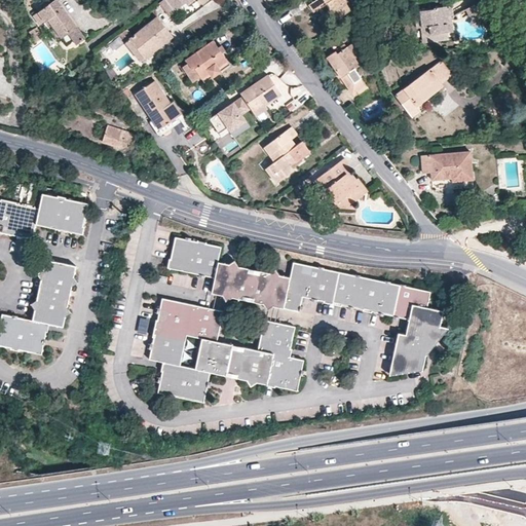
[(67,14),(57,1),(55,0),(53,0),(37,12),(32,16),(39,26),(44,22),(47,20),(62,38),(68,33),(73,39),(76,43),(84,38),(67,14)]
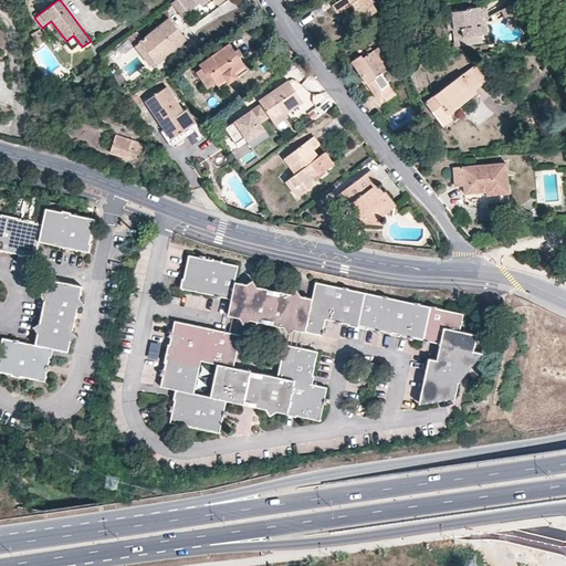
[(176,0),(171,3),(182,17),(203,0),(176,0)]
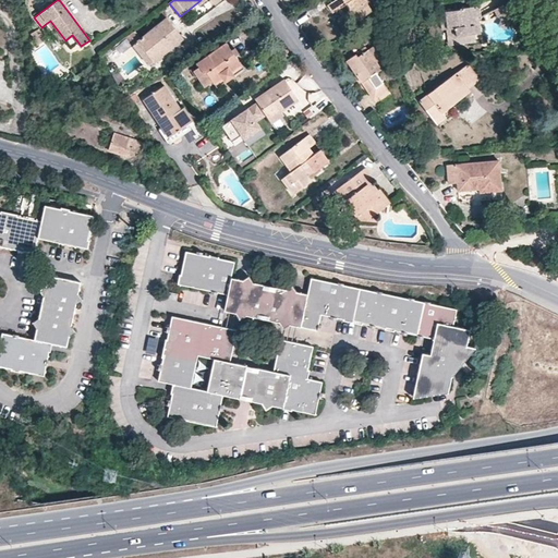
[(332,11),(337,9),(341,7),(347,13),(341,16),(338,19),(342,26),(354,17),(356,20),(372,11),(364,0),(335,0),(328,4),(332,11)]
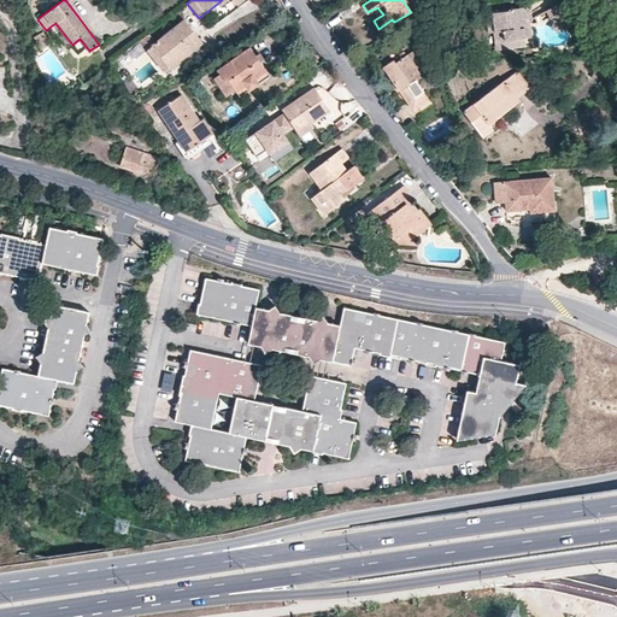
[(377,7),(372,10),(377,18),(383,15),(377,7)]
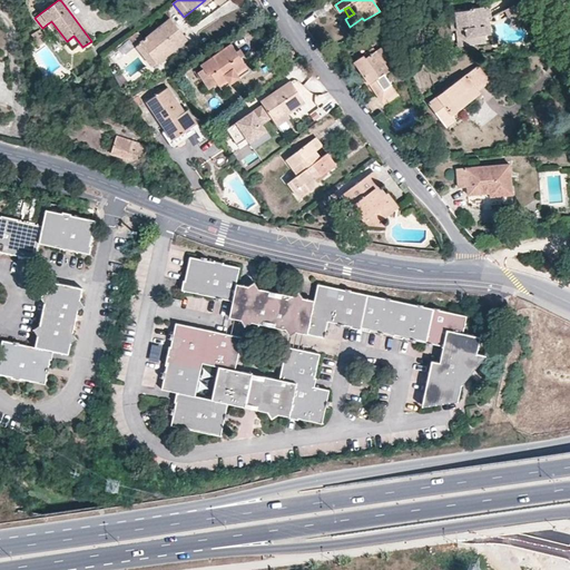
[(511,18),(513,20),(521,22),(523,22),(514,7),(507,11),(509,18),(511,18)]
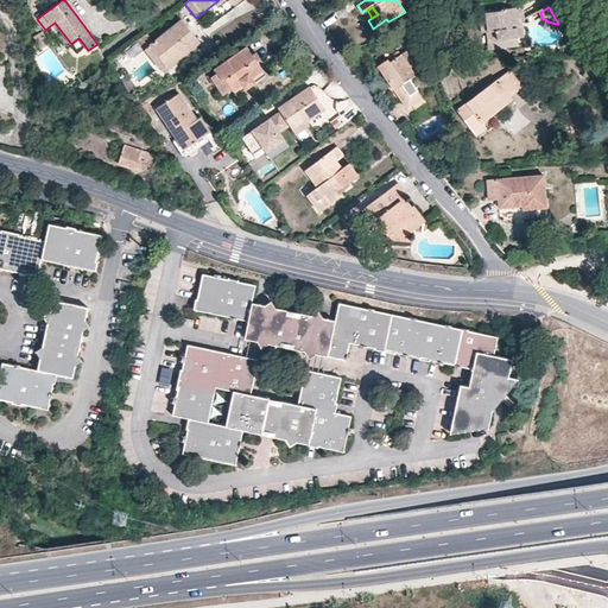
[(512,20),(524,19),(523,8),(504,10),(504,11),(480,14),(482,32),(491,32),(492,49),(519,46),(517,29),(513,30),(512,20)]
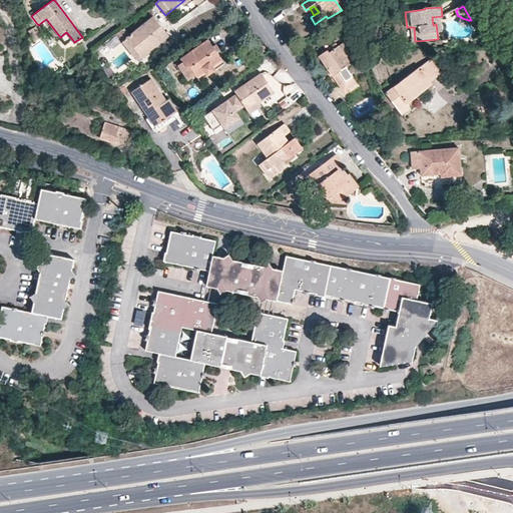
[(443,25),(442,16),(432,17),(433,25),(436,24),(438,39),(445,38),(443,25)]
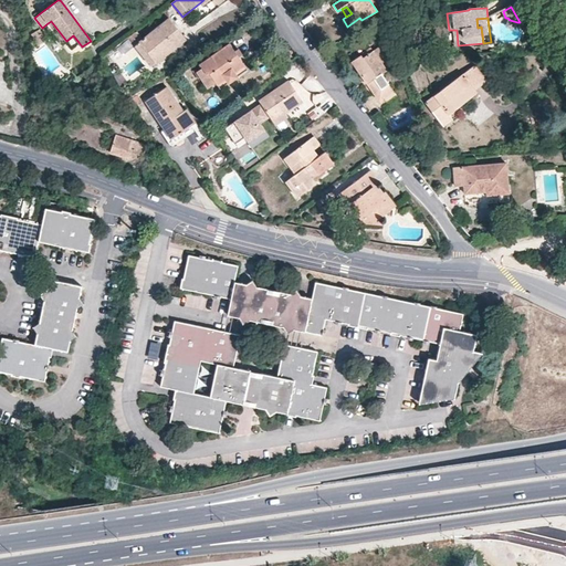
[(170,20),(136,46),(154,70),(159,65),(157,62),(186,39),(170,20)]
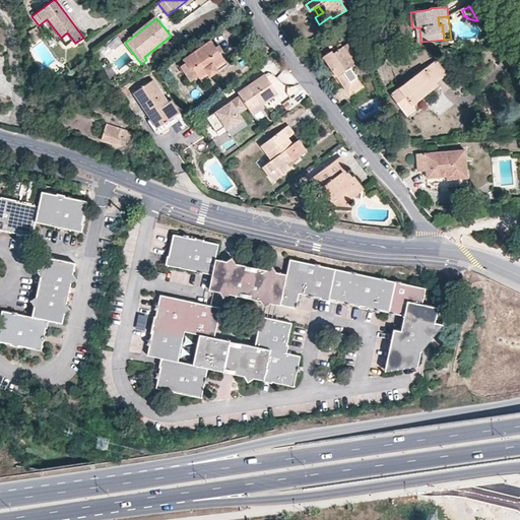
[(47,19),(44,21),(57,40),(61,38),(47,19)]
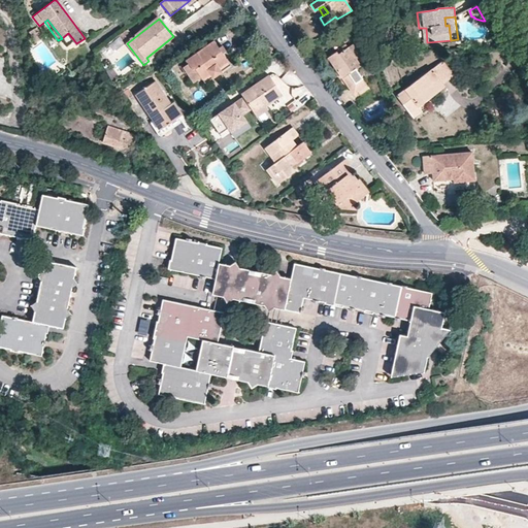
[(67,44),(73,39),(68,33),(62,38),(67,44)]
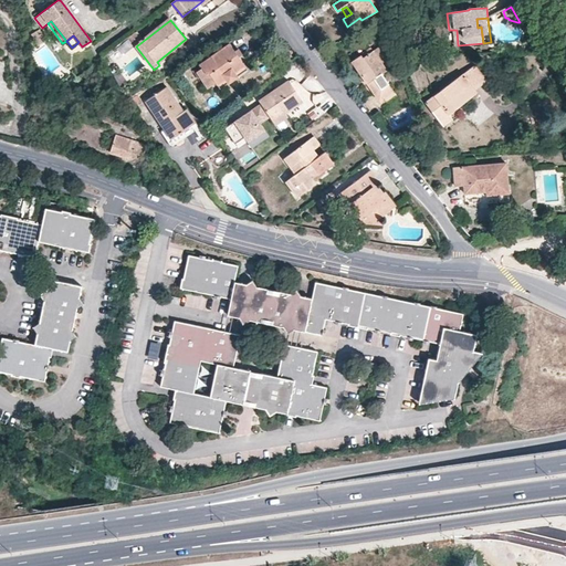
[(200,65),(202,69),(207,75),(210,73),(216,83),(217,85),(226,79),(228,83),(238,76),(236,72),(244,65),(231,44),(200,65)]
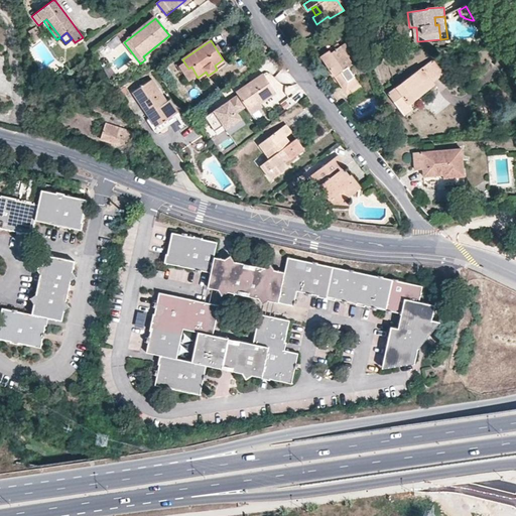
[(346,42),(341,46),(353,63),(358,60),(346,42)]
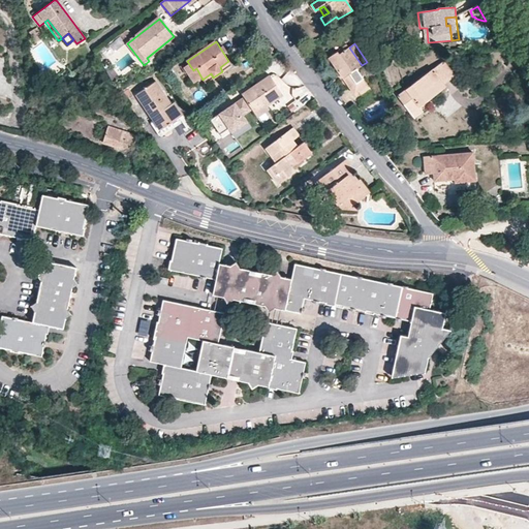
[(362,65),(349,48),(340,54),(338,52),(330,58),(354,94),(367,85),(356,68),(362,65)]
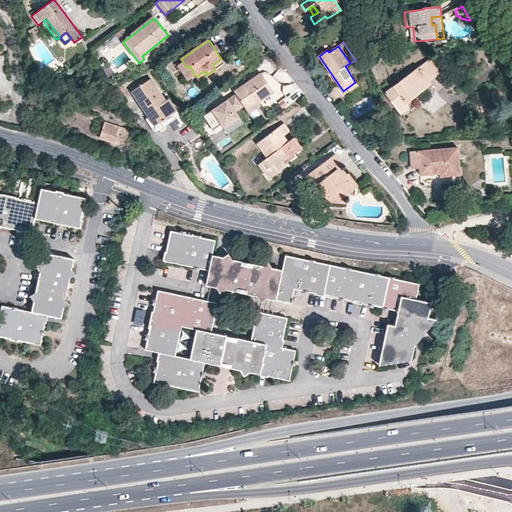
[(224,63),(221,59),(213,65),(215,69),(224,63)]
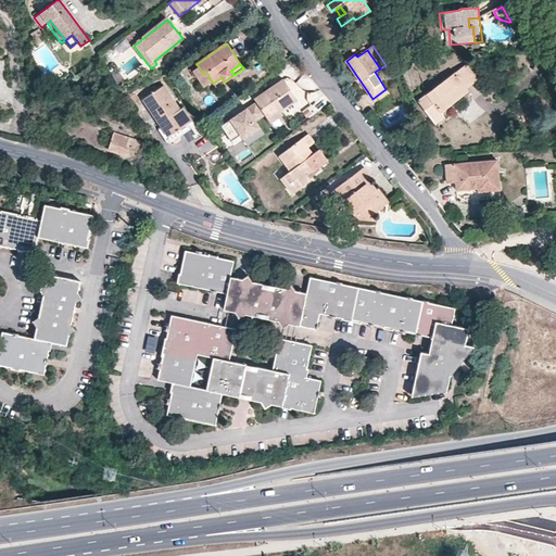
[(467,64),(418,101),(431,118),(440,112),(467,91),(468,90),(467,88),(478,79),(467,64)]
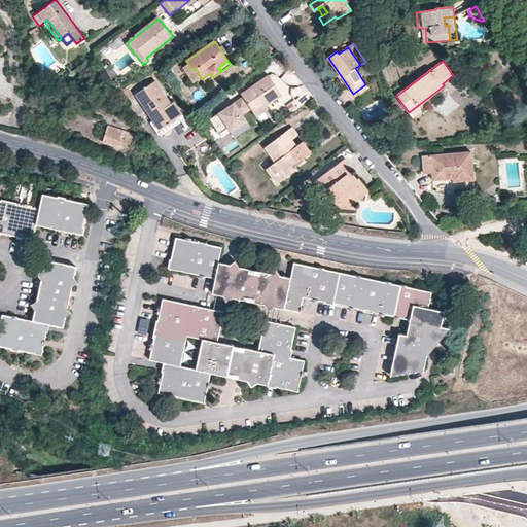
[(192,70),(188,64),(183,68),(194,82),(201,77),(196,68),(192,70)]
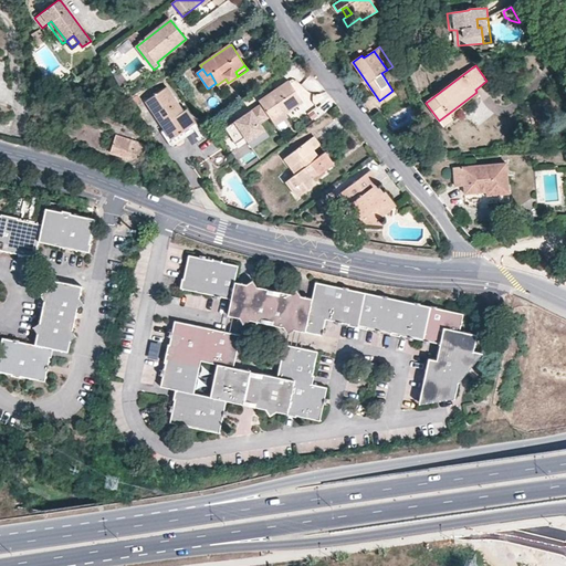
[(278,75),(264,84),(268,88),(281,80),(278,75)]
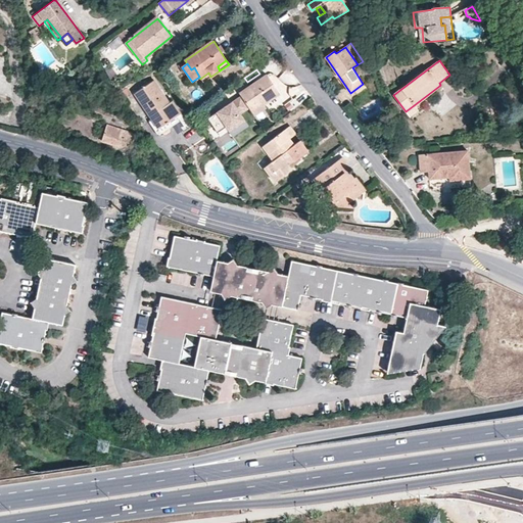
[(208,73),(200,79),(203,83),(210,77),(208,73)]
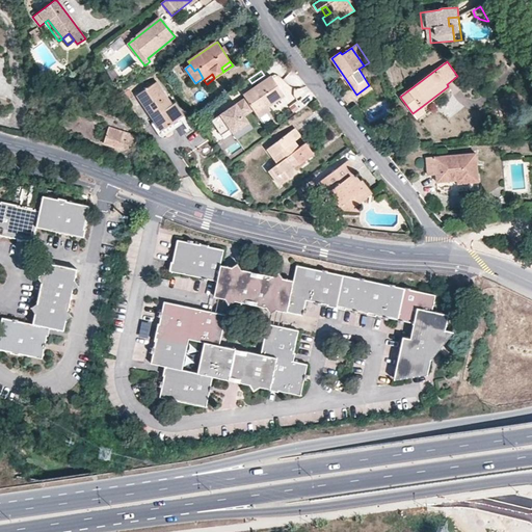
[(270,75),(243,95),(244,97),(254,109),(258,116),(269,109),(268,105),(283,95),(270,75)]
